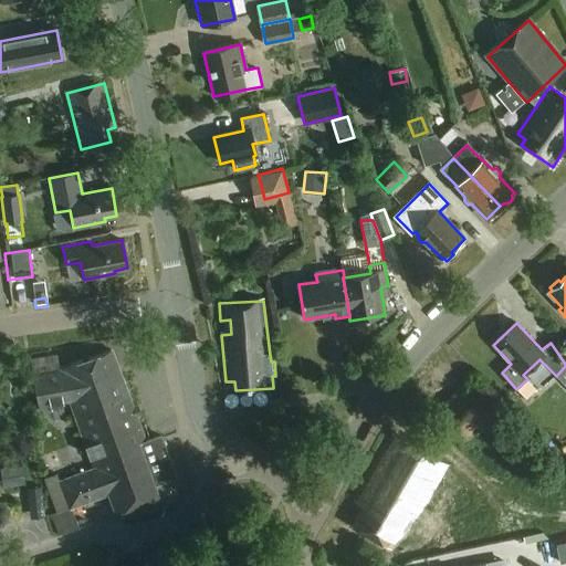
[(60,369),(32,375),(39,407),(69,401),(94,470),(59,482),(69,510),(107,495),(115,514),(158,498),(154,486),(177,477),(161,436),(145,441),(128,396),(123,398),(117,385),(123,383),(111,352),(60,369)]
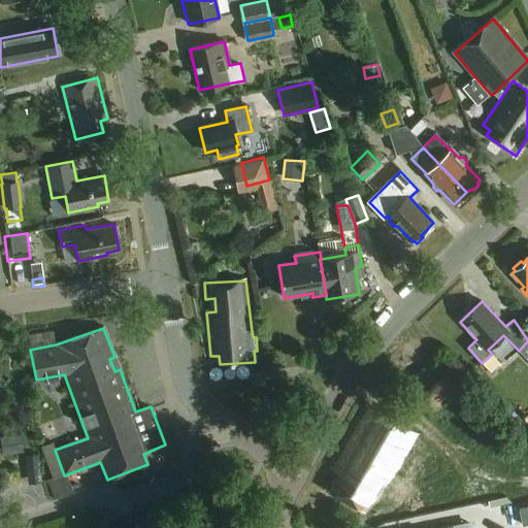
[(28,336),(30,350),(56,344),(54,330),(28,336)]
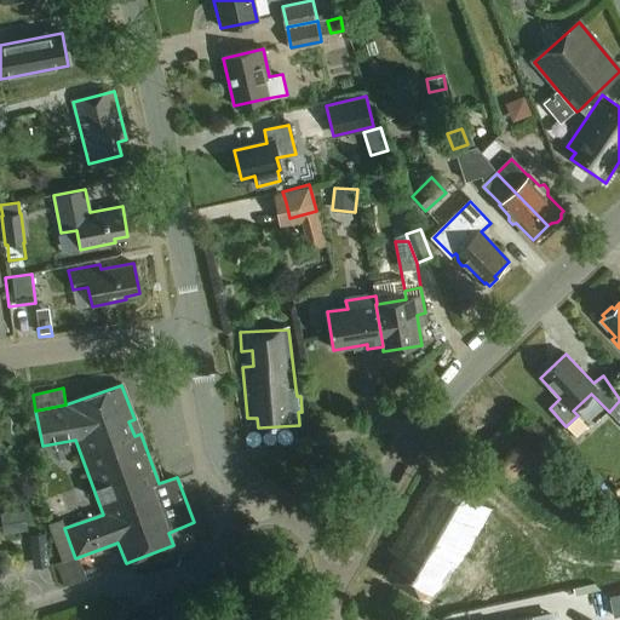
[(550,446),(518,414),(475,457),(506,488),(550,446)]
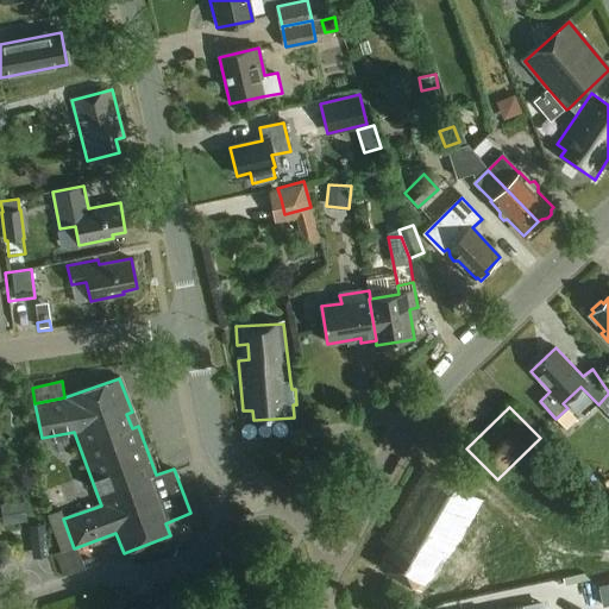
[(482,501),(424,466),(383,537),(395,544),(382,567),(420,590),(431,571),(433,572),(443,557),(445,558),(451,548),(453,550),(482,501)]
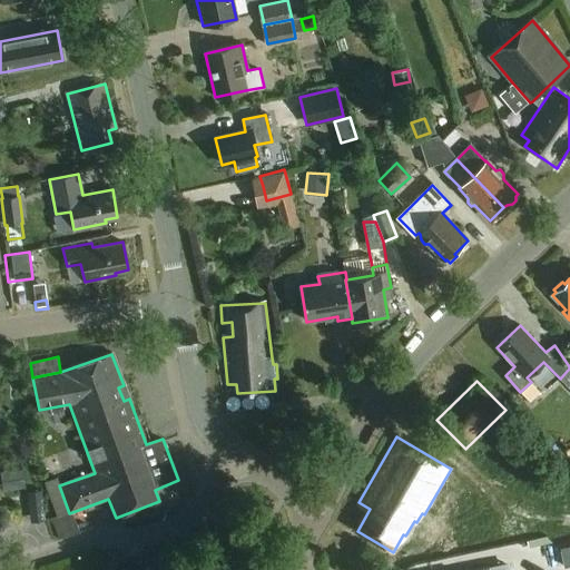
[(0,472),(0,475),(2,492),(26,490),(22,470),(0,472)]
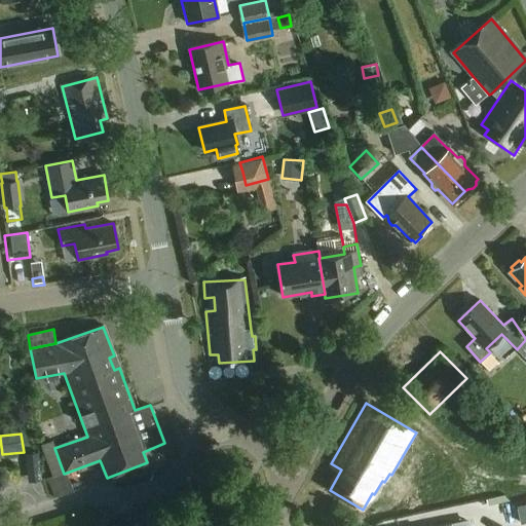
[(41,446),(52,476),(62,473),(51,442),(41,446)]
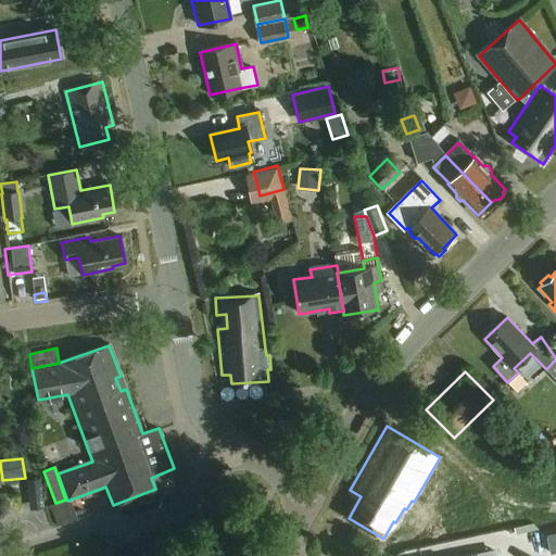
[(555,532),(546,534),(550,552),(555,550),(555,532)]
